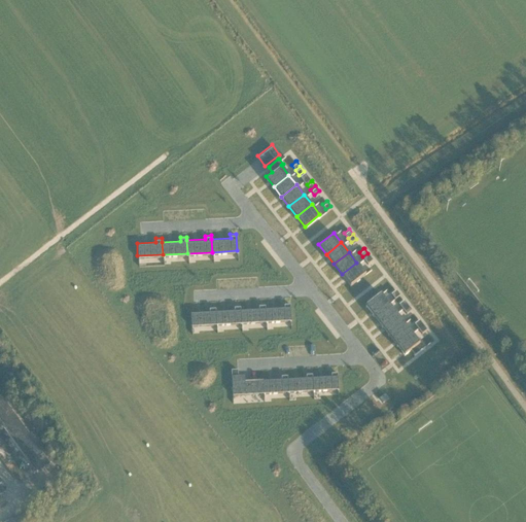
[(367,253),(362,256),(366,262),(372,257),(367,253)]
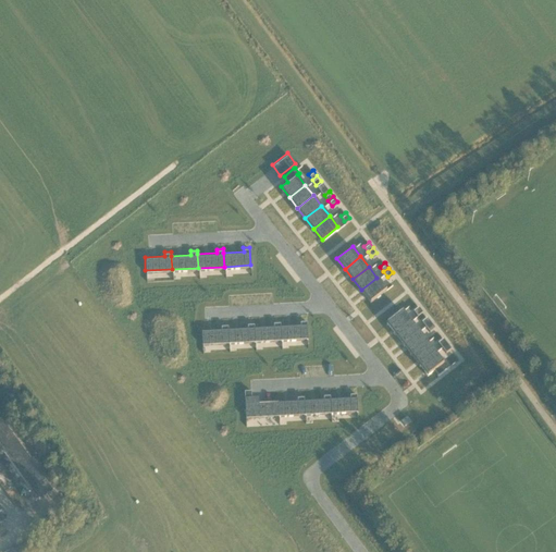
[(377,278),(361,290),(369,301),(385,287),(377,278)]
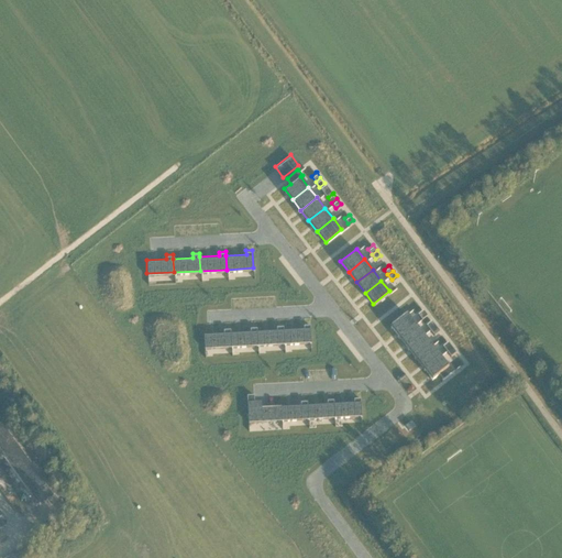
[(421,307),(417,312),(421,317),(426,313),(422,307),(421,307)]
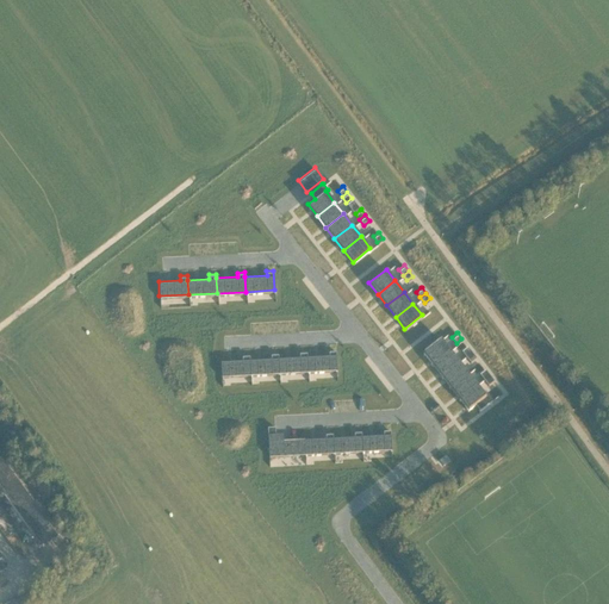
[(440,337),(422,352),(432,362),(448,349),(440,337)]
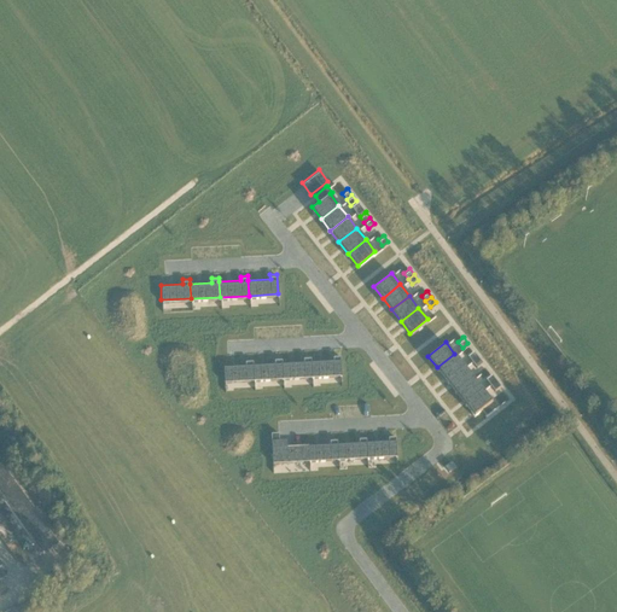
[(472,349),(466,354),(471,360),(477,355),(472,349)]
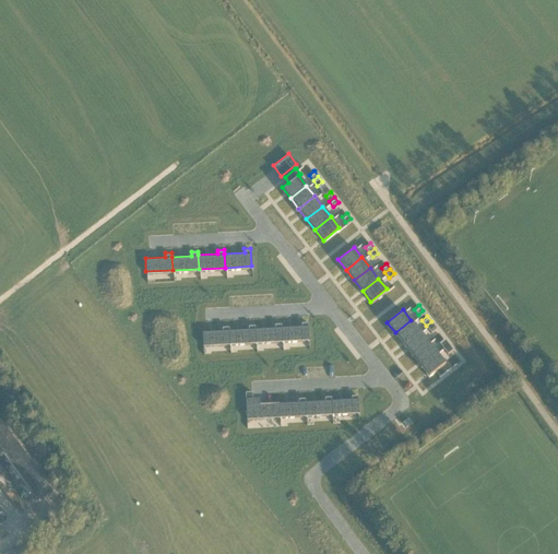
[(300,325),(281,326),(281,340),(308,338),(307,320),(300,321),(300,325)]
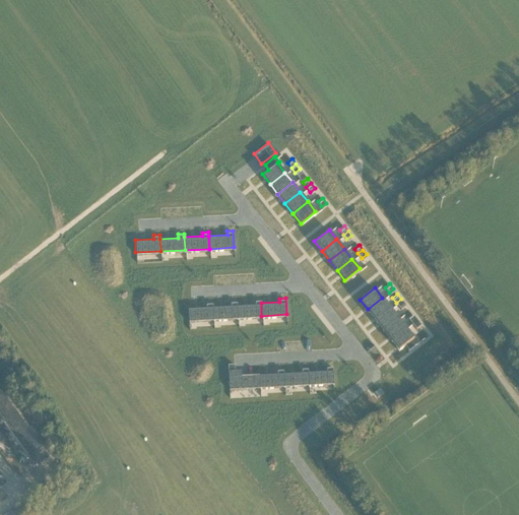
[(382,298),(368,309),(375,319),(390,307),(382,298)]
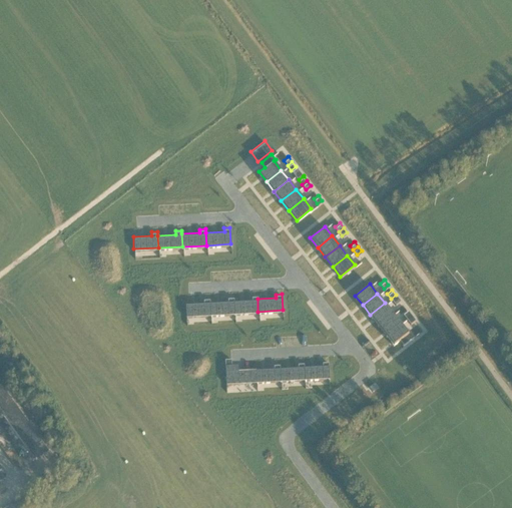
[(396,295),(391,299),(395,303),(399,300),(400,300),(396,295)]
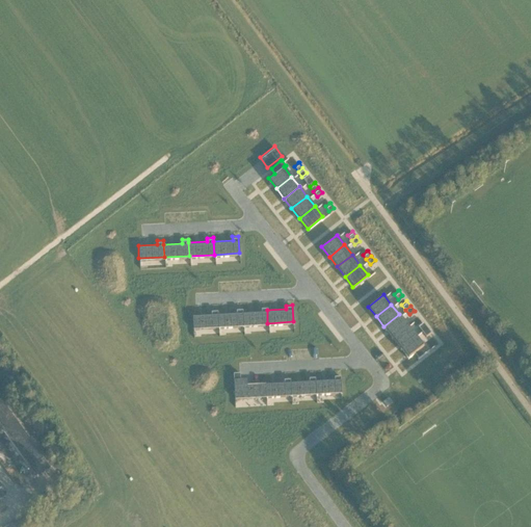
[(261,310),(242,311),(242,324),(267,323),(267,310),(267,307),(261,307),(261,310)]
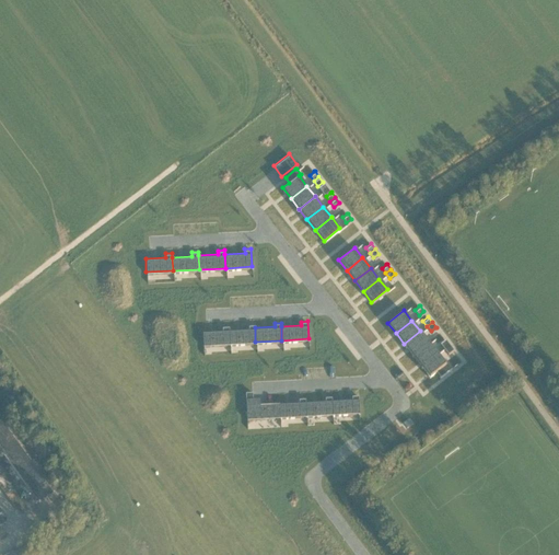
[(248,328),(229,330),(229,343),(255,342),(255,327),(254,324),(247,324),(248,328)]
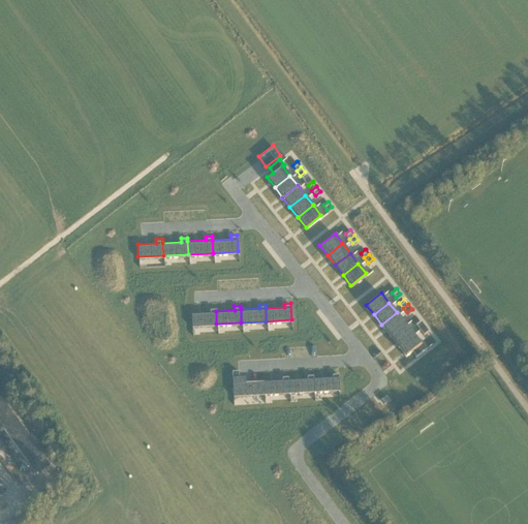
[(210,311),(190,312),(191,326),(200,325),(216,324),(216,311),(215,307),(209,307),(210,311)]
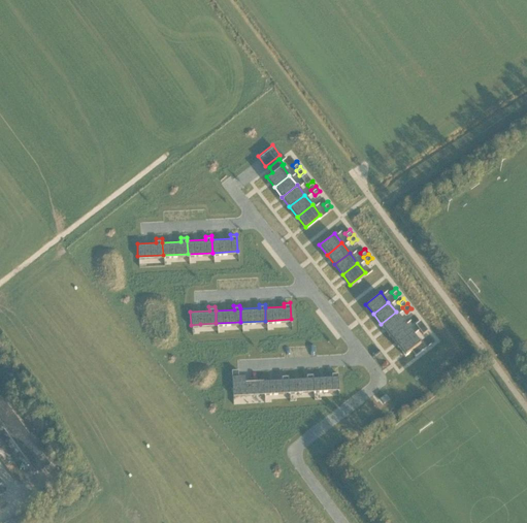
[(396,312),(381,324),(389,333),(403,322),(396,312)]
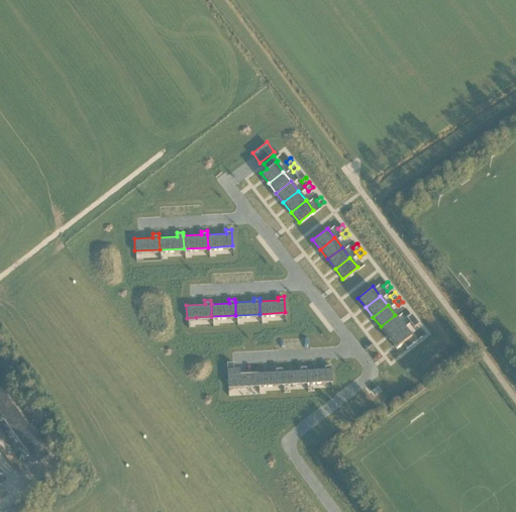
[(410,311),(405,315),(409,320),(414,316),(410,311)]
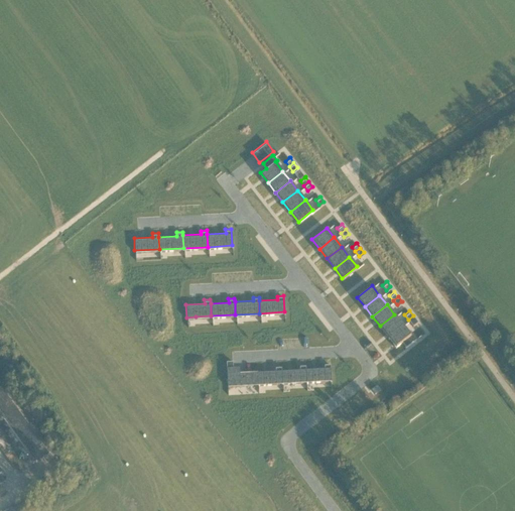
[(394,314),(380,326),(387,336),(402,325),(394,314)]
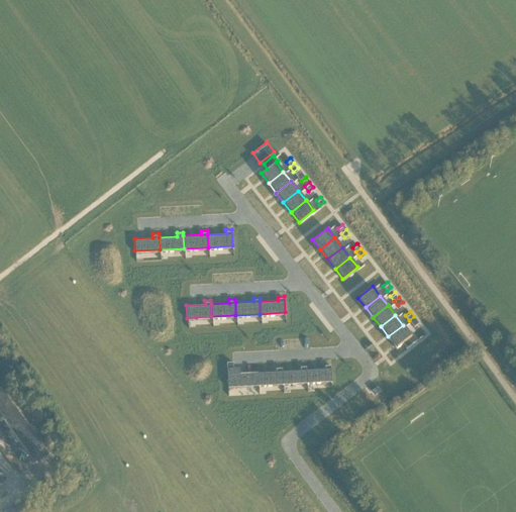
[(414,316),(409,320),(413,325),(417,321),(418,321),(414,316)]
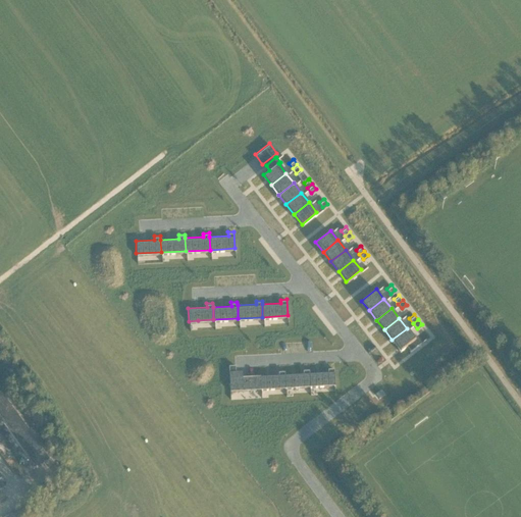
[(407,328),(392,340),(400,350),(406,345),(410,349),(420,342),(419,342),(415,337),(414,338),(407,328)]
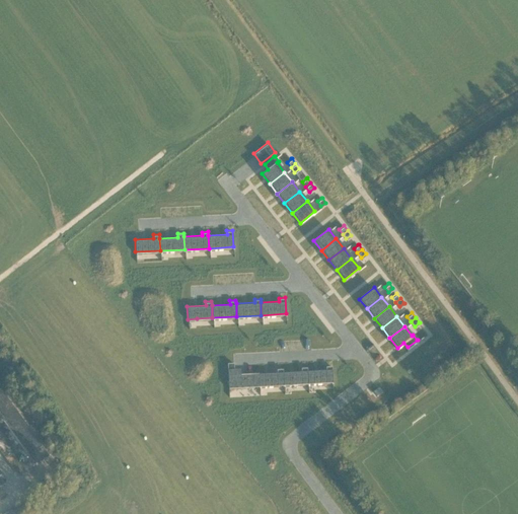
[(233,362),(227,362),(228,387),(259,385),(259,372),(240,373),(239,367),(233,368),(233,362)]
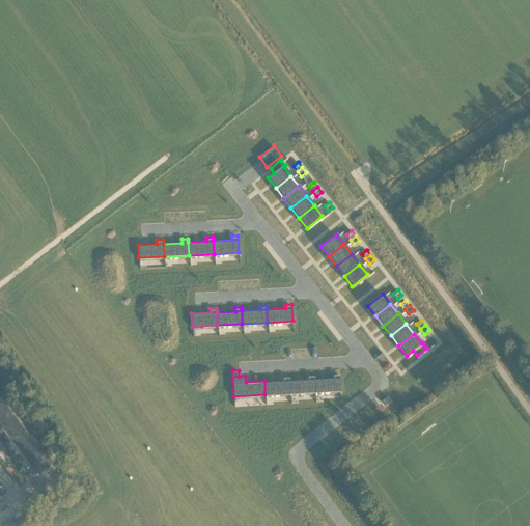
[(333,378),(314,379),(314,391),(340,390),(339,374),(333,374),(333,378)]
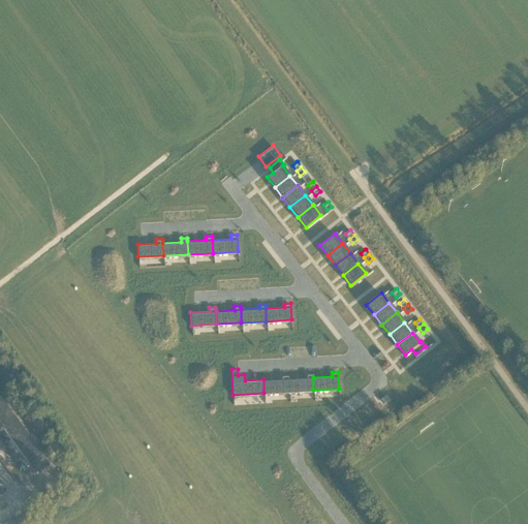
[(288,378),(287,378),(288,392),(313,390),(313,377),(312,373),(310,373),(306,373),(306,377),(288,378)]
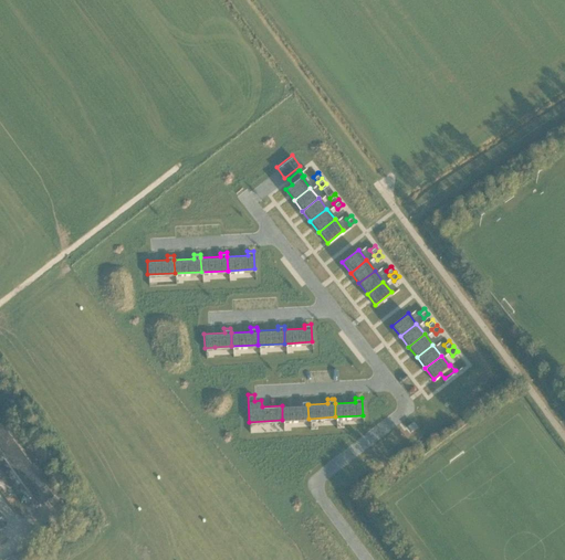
[(301,404),(282,405),(282,420),(309,419),(307,404),(307,401),(301,401),(301,404)]
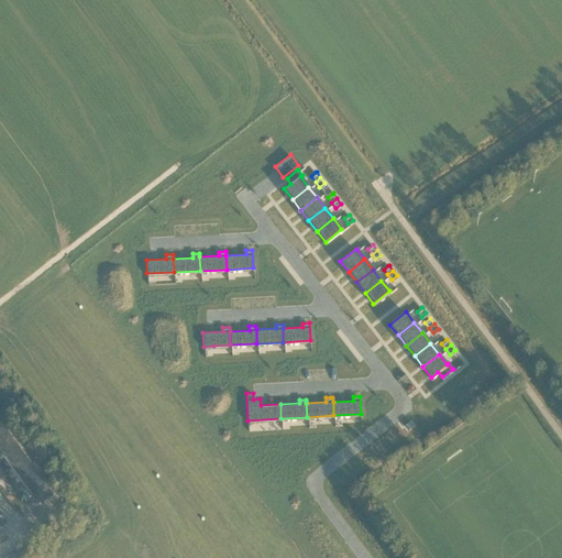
[(12,548),(1,556),(2,557),(18,557),(19,557),(12,548)]
